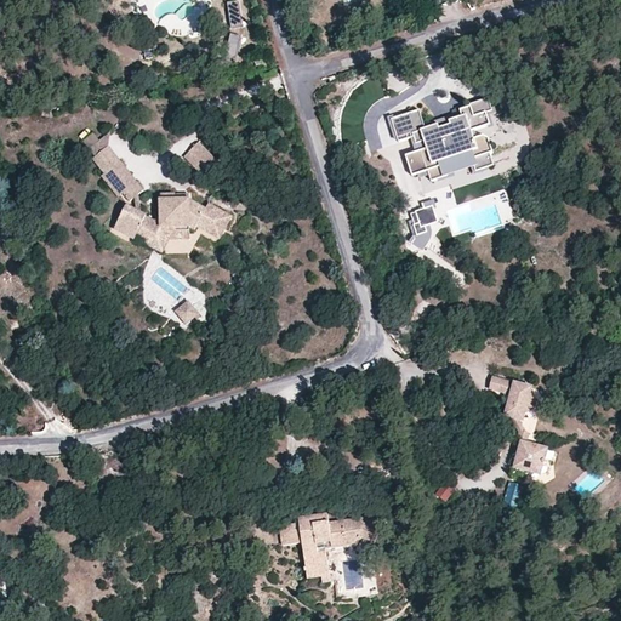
[(238,0),(235,0),(227,1),(232,29),(243,27),(238,0)]
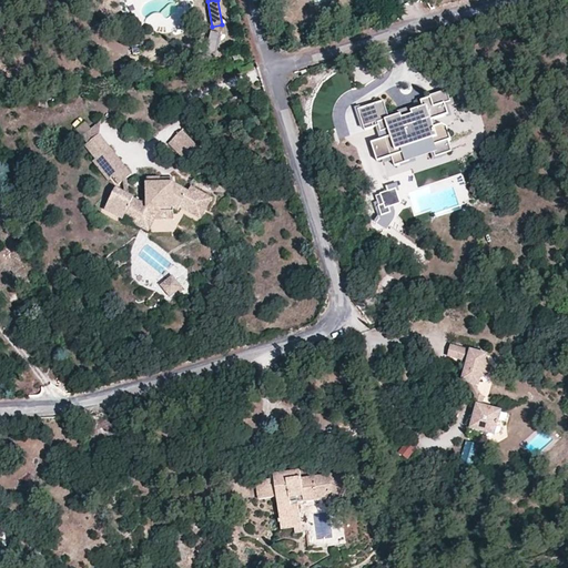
[(220,32),(211,30),(206,53),(215,56),(220,32)]
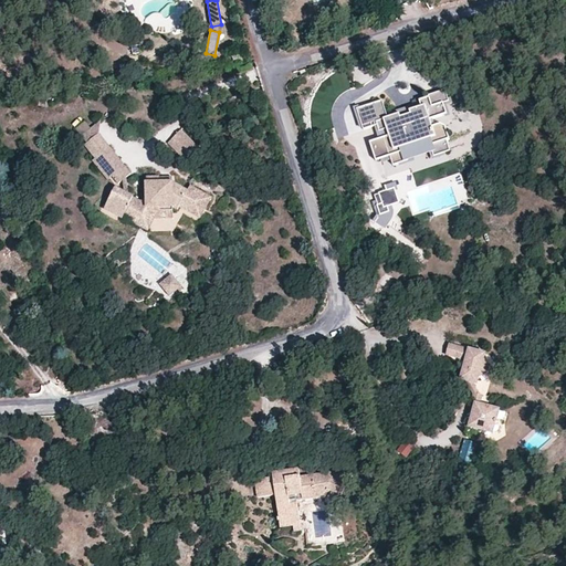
[(383,98),(356,106),(363,127),(379,123),(381,128),(386,127),(388,134),(369,139),(374,158),(389,154),(391,163),(431,152),(432,156),(449,150),(446,139),(449,138),(444,124),(440,125),(432,127),(429,118),(447,114),(443,103),(449,101),(446,90),(428,95),(429,96),(419,100),(421,106),(409,109),(410,113),(400,116),(399,113),(387,116),(383,98)]
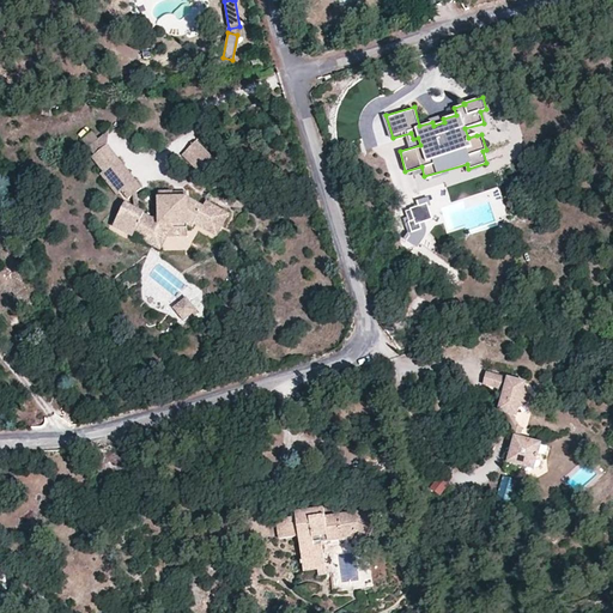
[(107,146),(109,134),(108,133),(87,149),(93,156),(107,146)]
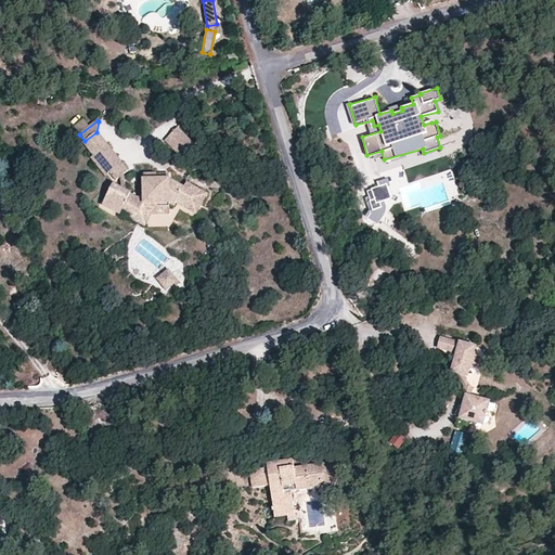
[(193,143),(178,130),(165,141),(180,156),(193,143)]
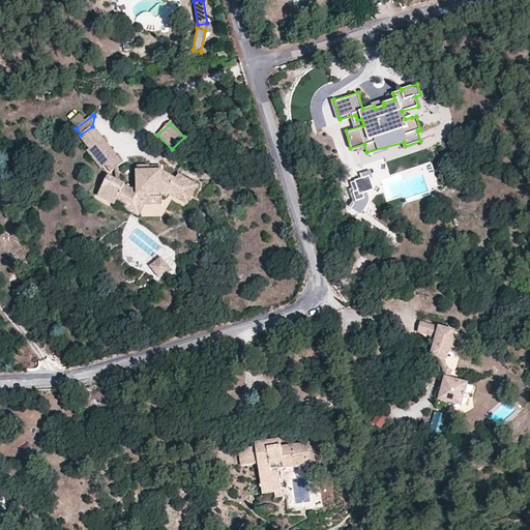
[(120,166),(97,133),(92,126),(81,135),(79,137),(88,150),(89,148),(102,168),(108,175),(120,166)]
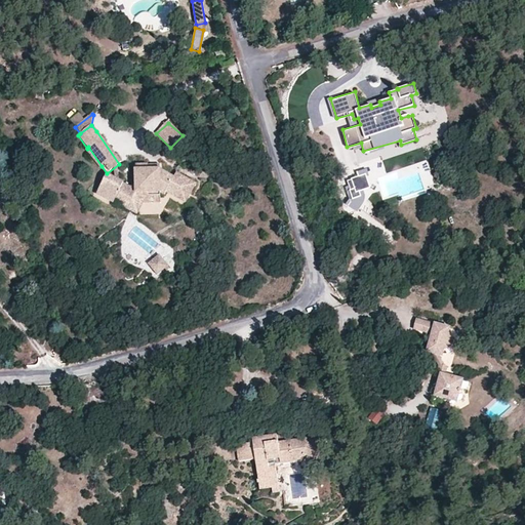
[(102,166),(88,147),(87,149),(84,150),(97,169),(102,166)]
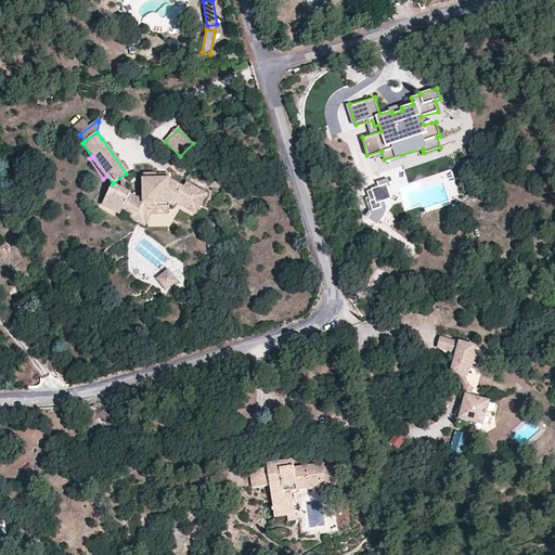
[(184,189),(169,180),(157,181),(157,176),(144,176),(144,198),(139,198),(113,186),(103,206),(120,216),(123,213),(130,216),(140,221),(145,211),(157,211),(157,205),(169,205),(175,207),(177,204),(186,209),(192,201),(202,206),(207,196),(186,184),(184,189)]
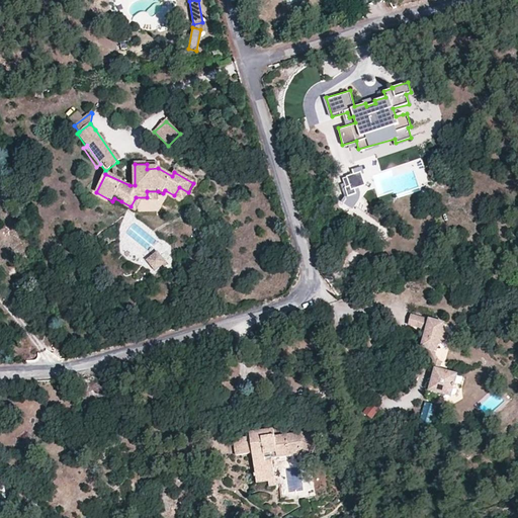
[(362,166),(352,169),(353,174),(342,178),(343,183),(340,184),(344,196),(340,201),(353,208),(359,199),(360,194),(359,190),(358,186),(365,184),(362,173),(364,172),(362,166)]
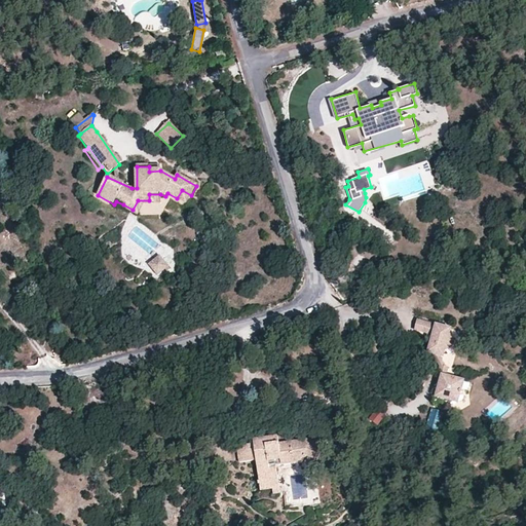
[(191,195),(182,190),(177,198),(186,204),(191,195)]
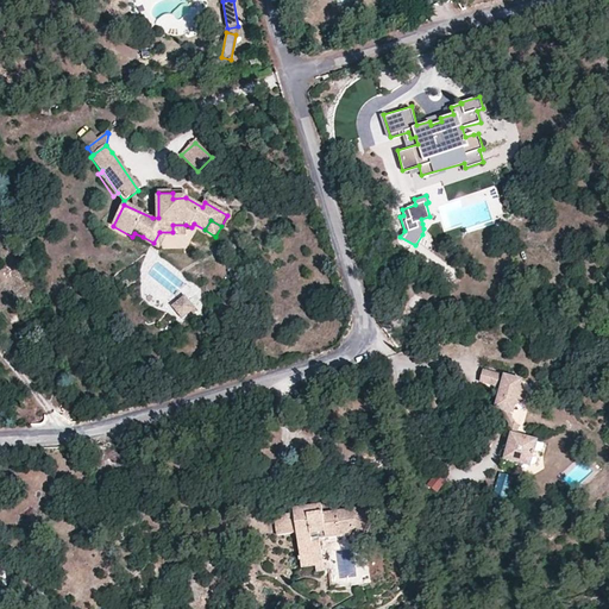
[(186,225),(173,225),(173,232),(159,232),(154,243),(143,237),(140,240),(168,255),(174,240),(194,240),(186,225)]
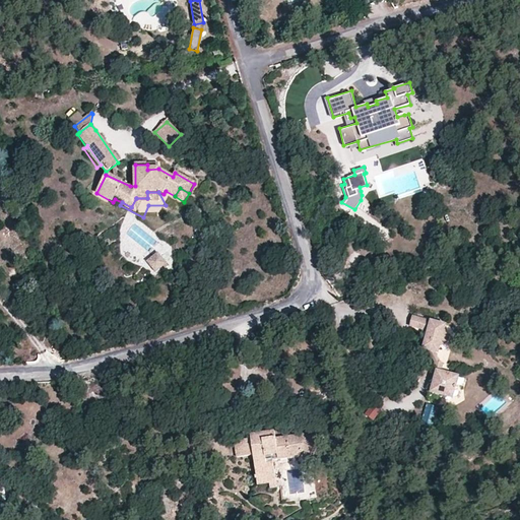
[(163,259),(158,254),(148,262),(151,267),(163,259)]
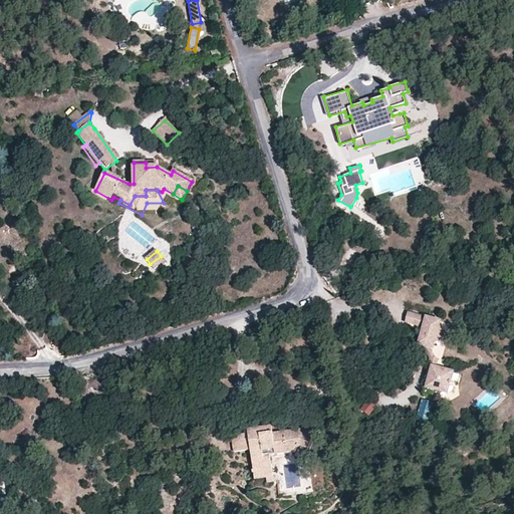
[(167,264),(161,256),(150,264),(154,269),(162,264),(163,266),(167,264)]
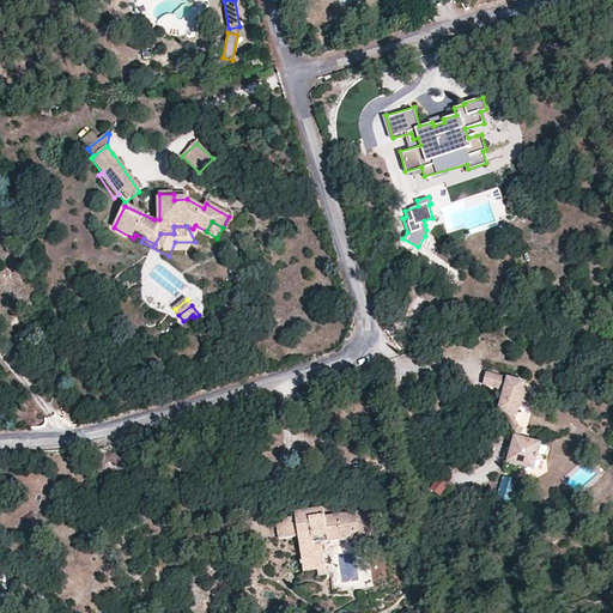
[(503,380),(487,375),(484,387),(501,392),(498,396),(504,398),(507,390),(501,389),(503,380)]
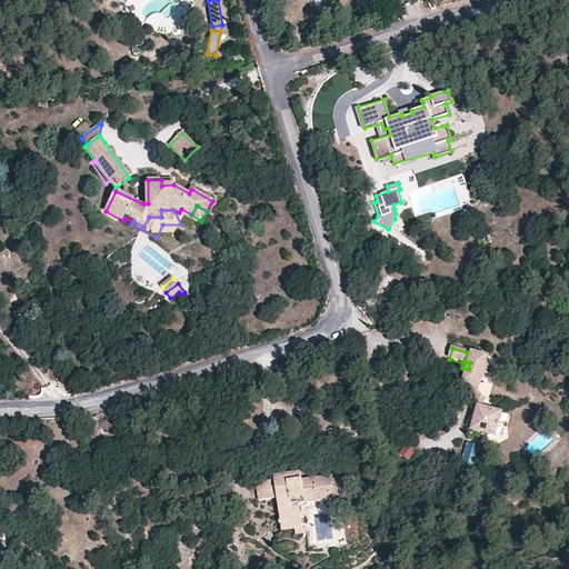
[(489,358),(467,352),(465,361),(470,362),(468,369),(463,383),(469,386),(477,399),(471,418),(475,419),(470,433),(482,437),(486,436),(498,429),(500,427),(499,425),(502,415),(490,411),(482,409),(485,400),(481,399),(475,387),(481,382),(493,376),(489,367),(487,367),(489,358)]
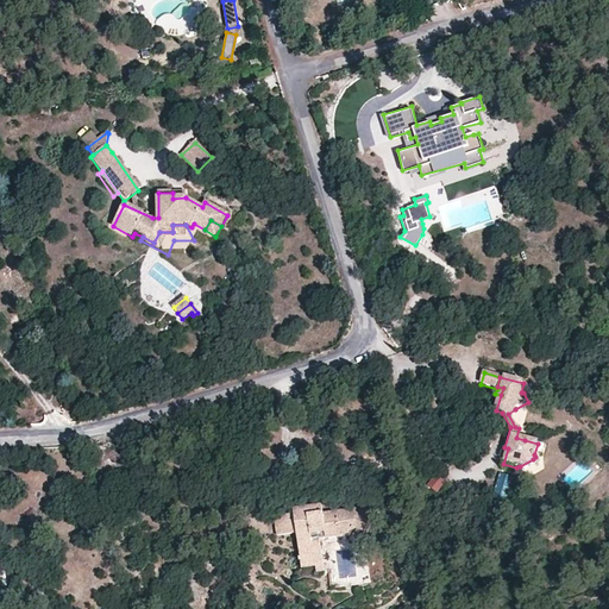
[(529,470),(533,459),(520,466),(529,470)]
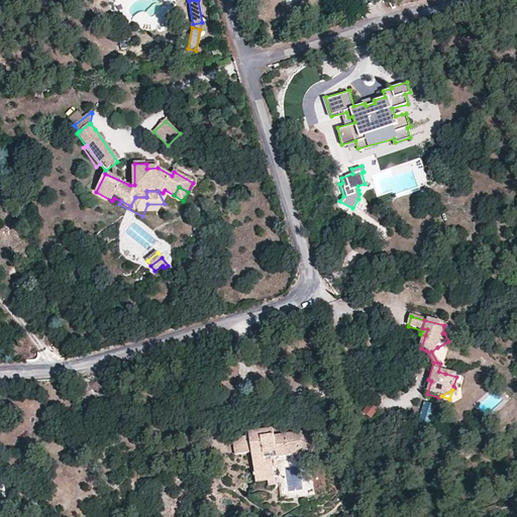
[(373,400),(363,412),(371,419),(381,407),(373,400)]
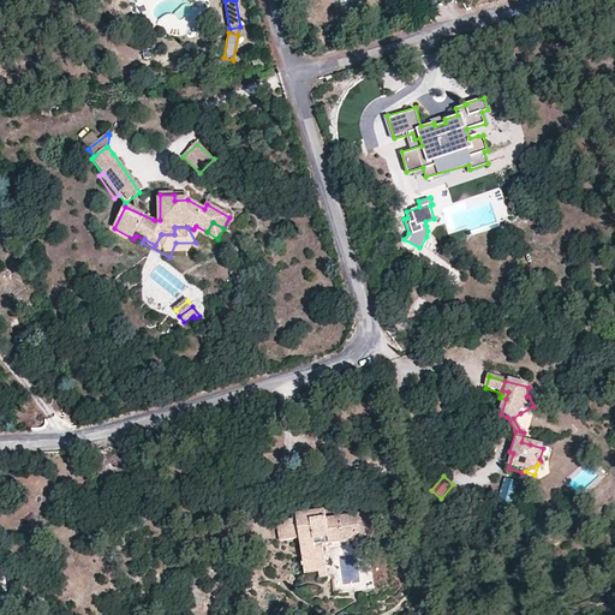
[(368,548),(380,515),(365,507),(364,512),(327,518),(326,508),(294,513),(294,518),(276,521),(280,542),(298,538),(305,580),(328,577),(322,545),(352,541),(368,548)]
